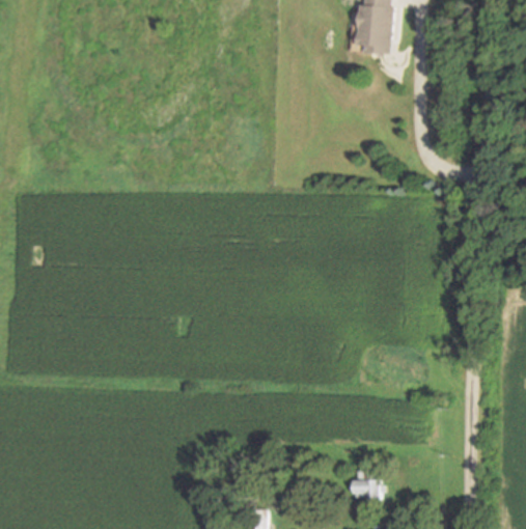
[(364,0),(364,5),(358,4),(355,44),(363,45),(363,52),(389,54),(392,6),(388,6),(388,0),(364,0)]
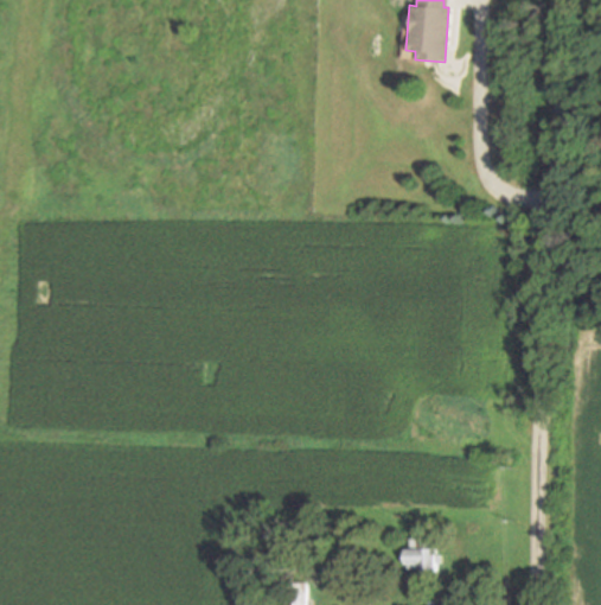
[(407,537),(407,549),(402,549),(403,568),(417,568),(417,573),(433,572),(433,564),(439,564),(438,553),(434,553),(433,548),(421,548),(421,537),(407,537)]
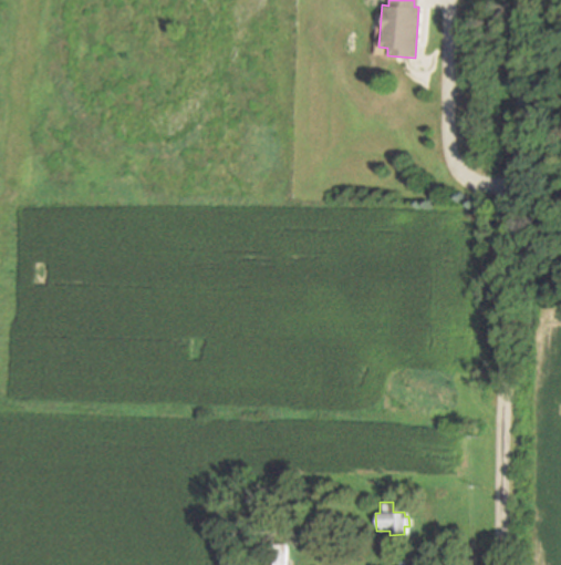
[(304,526),(298,533),(308,543),(314,535),(304,526)]
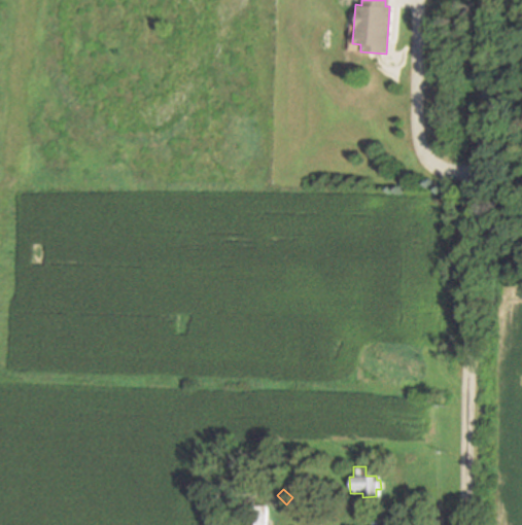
[(263,524),(247,524),(247,504),(263,504),(263,524)]
